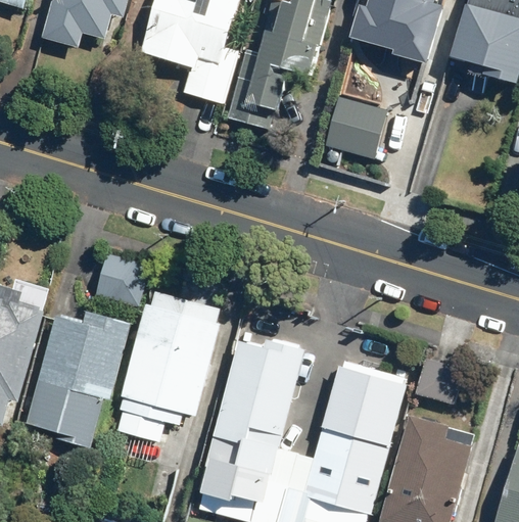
[(51,0),(41,38),(77,48),(81,33),(103,39),(110,12),(123,15),(127,0),(51,0)]
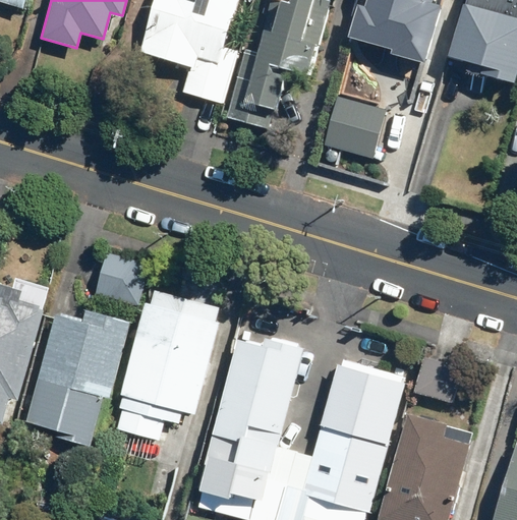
[(153,0),(139,51),(192,66),(195,55),(216,61),(232,0),(153,0)]
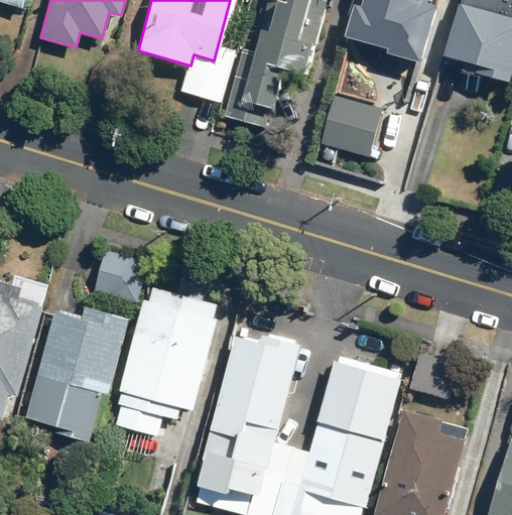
[(265,0),(251,50),(241,47),(222,116),(261,127),(266,108),(271,109),(281,68),(302,74),(322,0),(284,0),(284,2),(277,0),(265,0)]
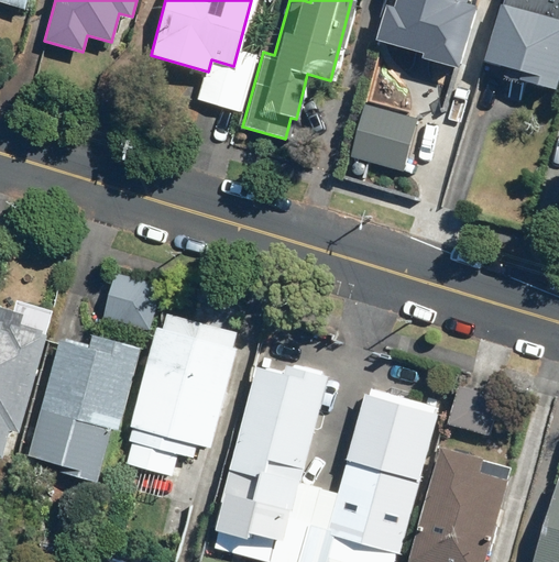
[(385,3),(375,39),(422,52),(420,57),(458,67),(474,4),(463,1),(463,0),(393,0),(392,7),(385,3)]
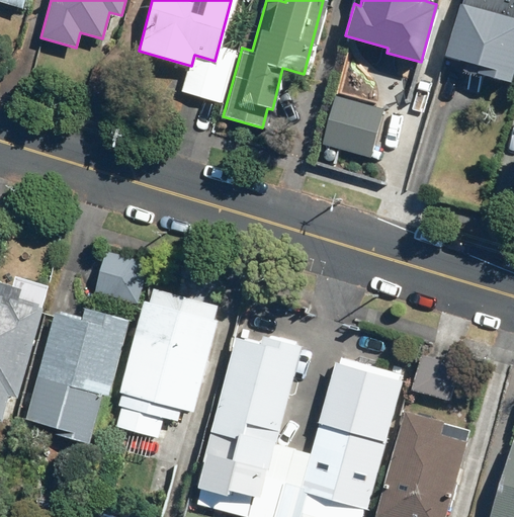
[(459,0),(445,55),(466,62),(464,68),(510,81),(513,65),(513,0),(459,0)]
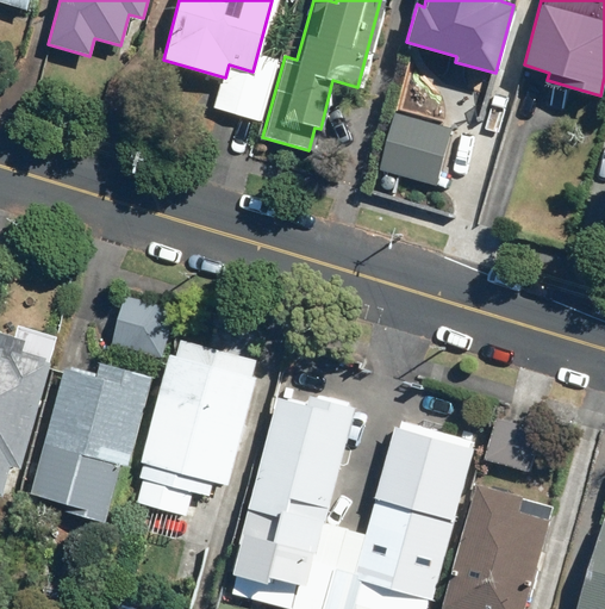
[(392,112),(375,171),(431,187),(448,128),(392,112)]
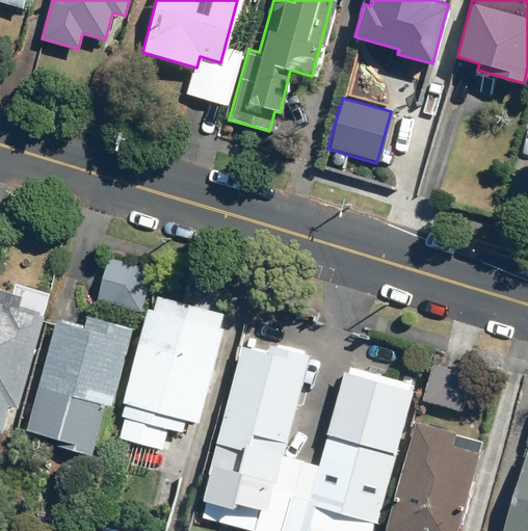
[(151,270),(107,257),(95,297),(138,311),(151,270)]
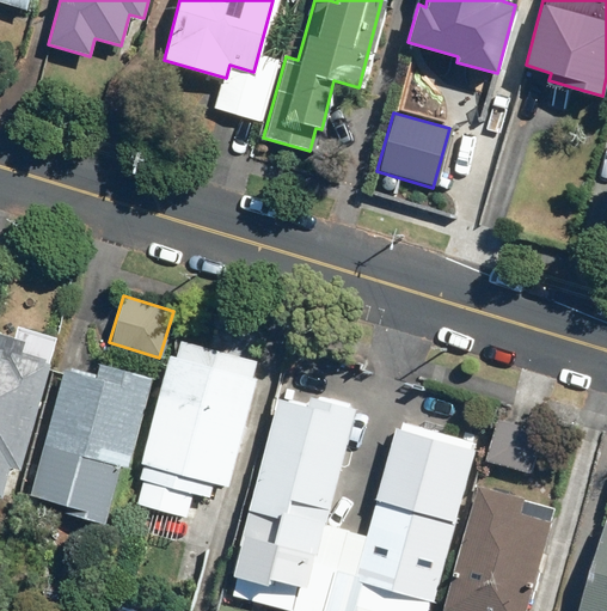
[(0,490),(7,466),(16,469),(55,336),(17,325),(14,336),(0,331),(0,490)]
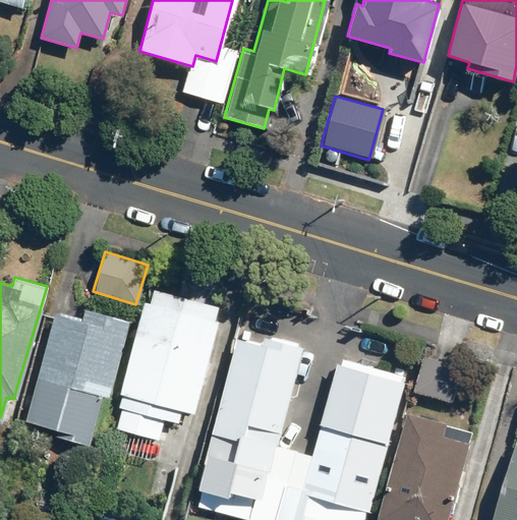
[(149,290),(119,395),(122,396),(118,408),(121,408),(116,429),(118,430),(113,451),(149,460),(155,440),(158,440),(163,420),(177,424),(181,411),(192,414),(221,310),(149,290)]
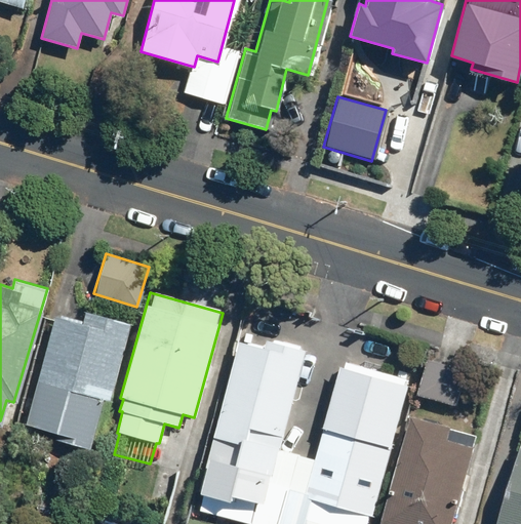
[(52,315),(23,424),(54,433),(52,440),(86,449),(101,398),(108,401),(129,324),(83,312),(81,323),(52,315)]
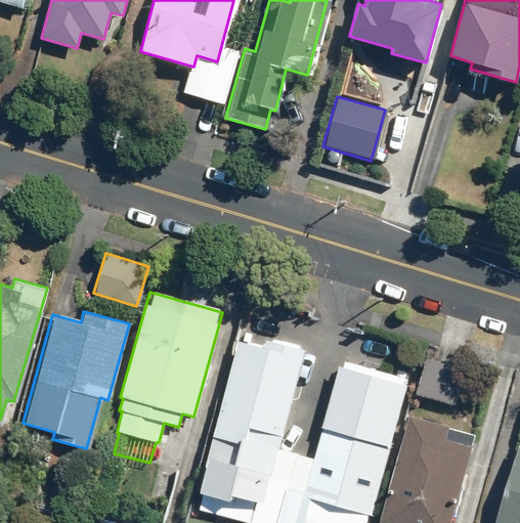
[(268,482),(277,447),(305,351),(265,340),(263,348),(240,341),(207,461),(209,461),(201,492),(204,493),(200,510),(247,522),(278,522),(289,488),(268,482)]
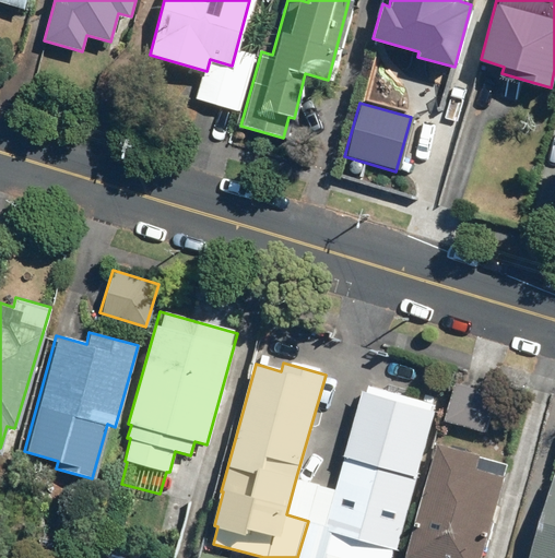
[(453,382),(444,422),(481,432),(493,393),(453,382)]
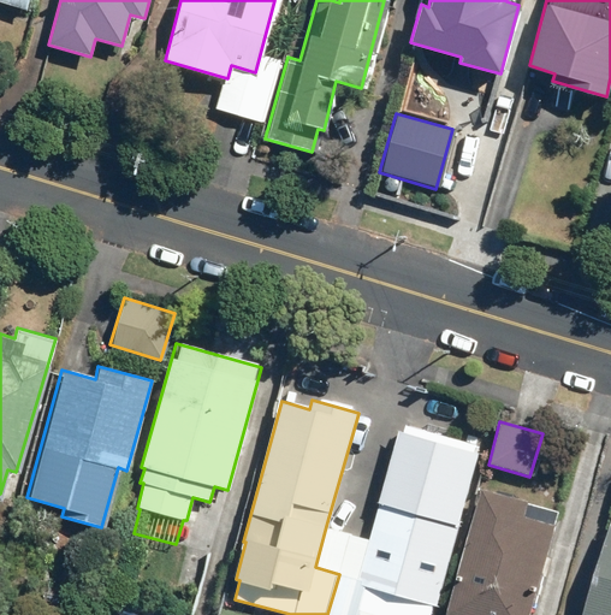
[(339,574),(327,614),(429,614),(432,605),(438,607),(479,454),(399,431),(369,538),(357,579),(339,574)]
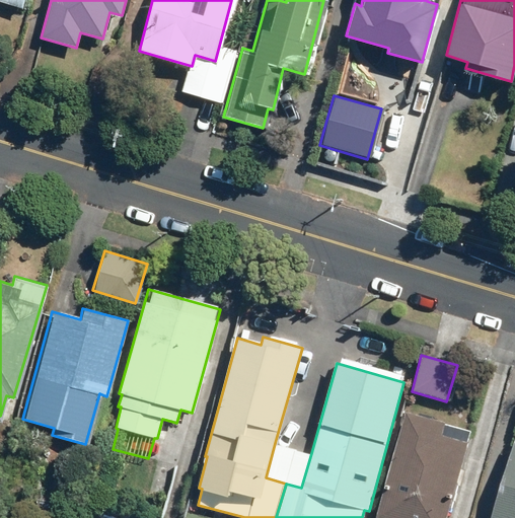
[(405,412),(374,517),(443,517),(467,432),(442,424),(442,422),(405,412)]
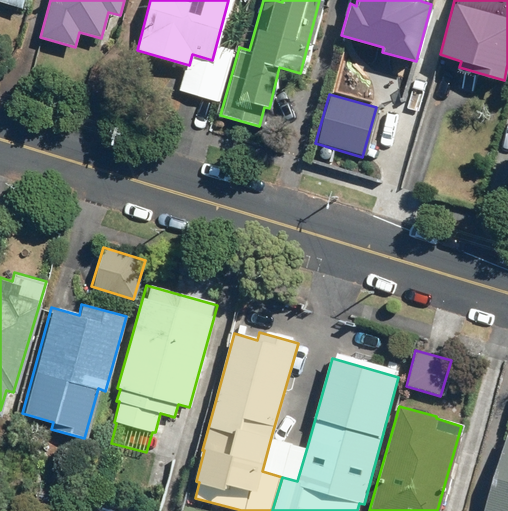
[(89,442),(98,444),(102,431),(93,429),(89,442)]
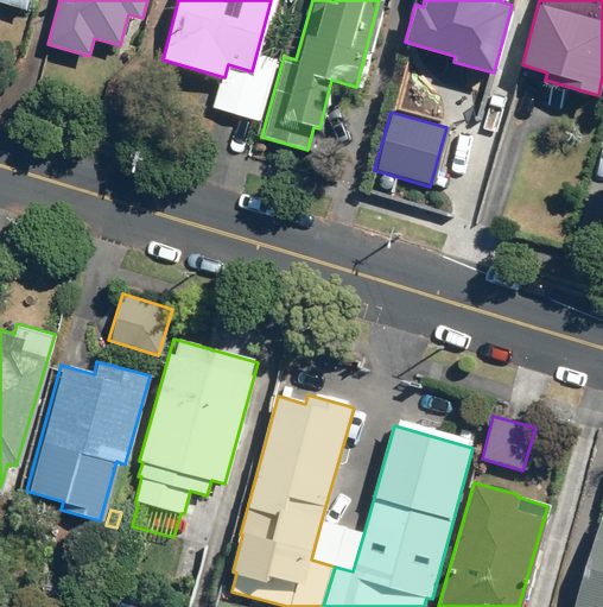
[(602,606),(602,518),(598,517),(572,606),(602,606)]
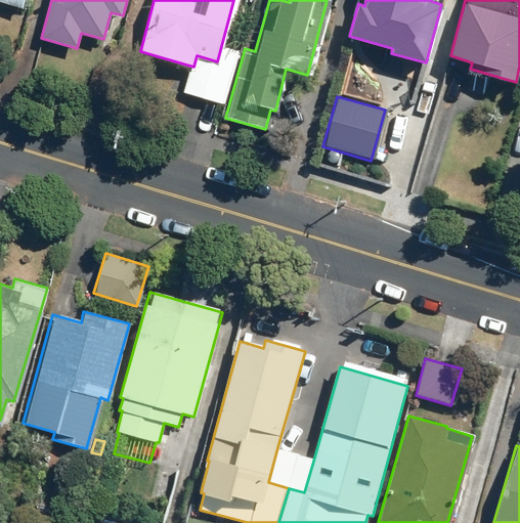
[(289,488),(299,453),(277,447),(268,482),(289,488)]
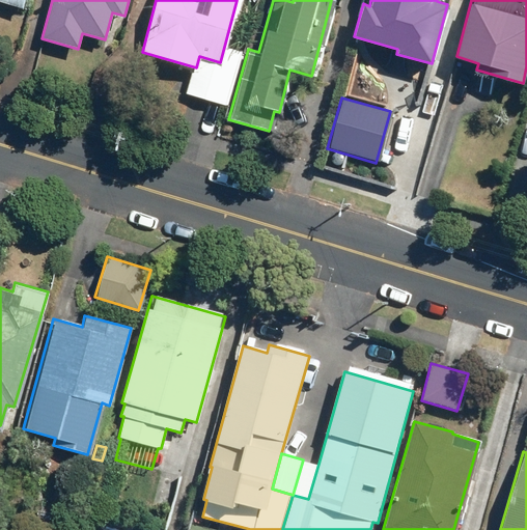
[(308,499),(319,464),(303,459),(293,495),(308,499)]
